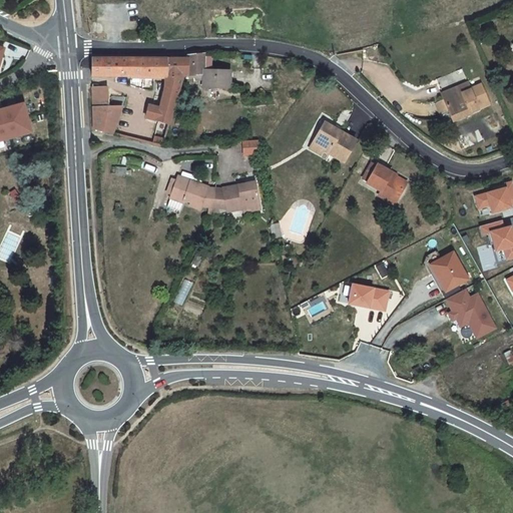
[(188,58),(187,75),(194,74),(195,80),(203,80),(203,87),(229,87),(229,71),(210,70),(211,56),(204,56),(204,53),(187,55),(187,58),(188,58)]
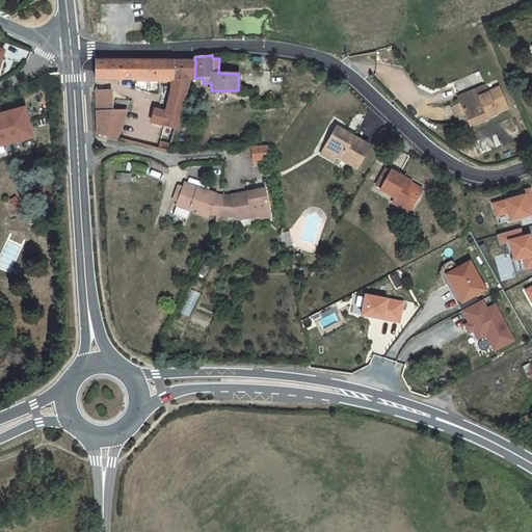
[(194,60),(96,60),(95,78),(135,78),(135,80),(171,80),(171,90),(166,112),(155,109),(152,122),(163,125),(176,129),(190,80),(194,78),(195,60),(194,60)]
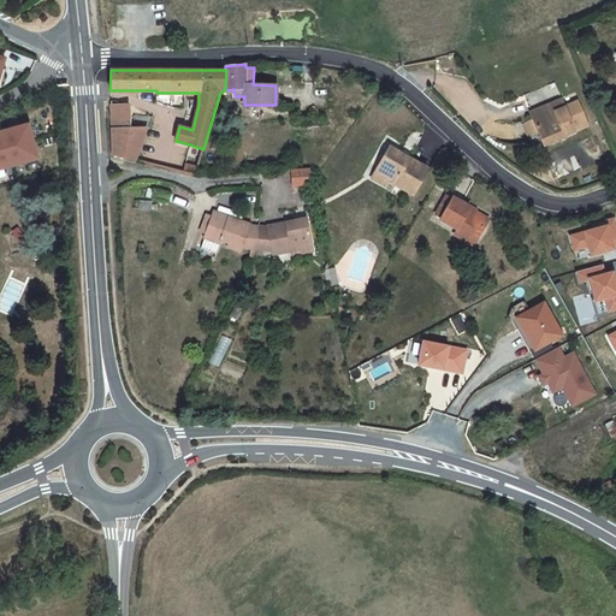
[(562,100),(529,112),(533,119),(533,120),(566,107),(562,100)]
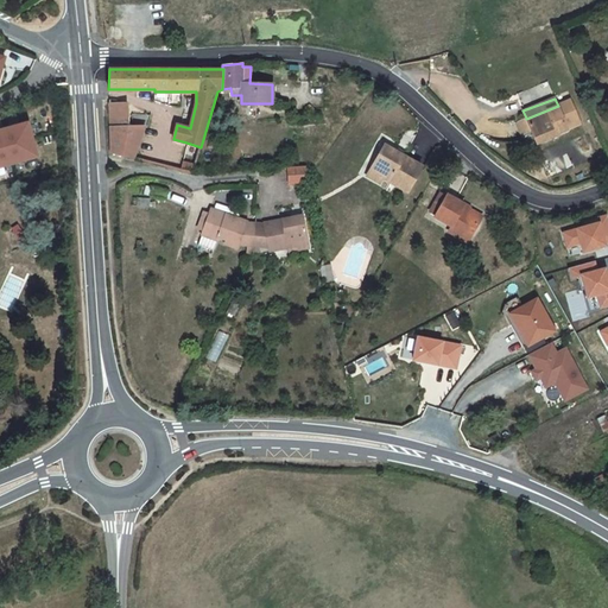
[(127,115),(127,103),(109,105),(109,116),(127,115)]
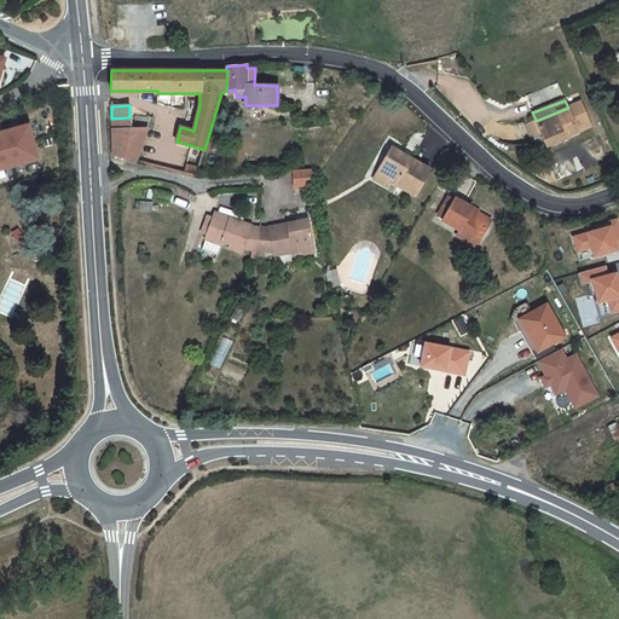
[(536,120),(526,123),(532,138),(542,134),(547,146),(568,137),(568,136),(577,131),(568,108),(536,121),(536,120)]
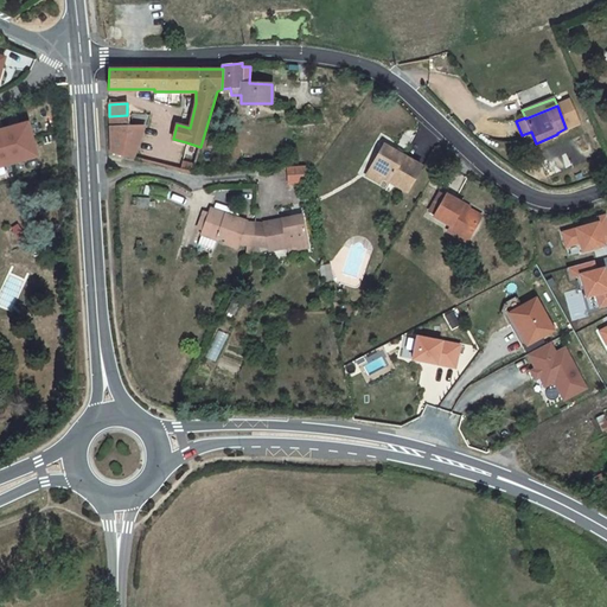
[(127,115),(109,116),(112,153),(133,159),(145,127),(127,127),(127,115)]
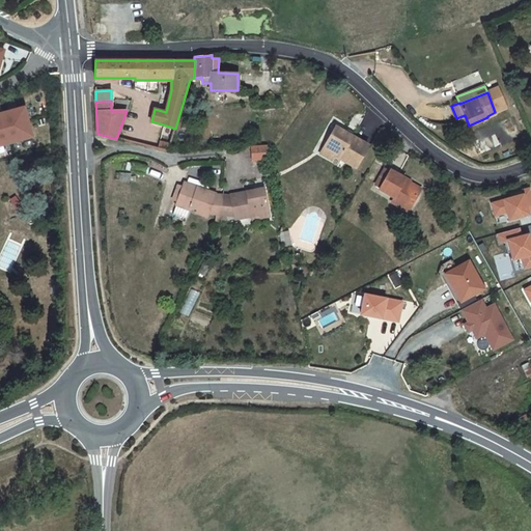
[(27,106),(0,113),(0,145),(36,137),(27,106)]
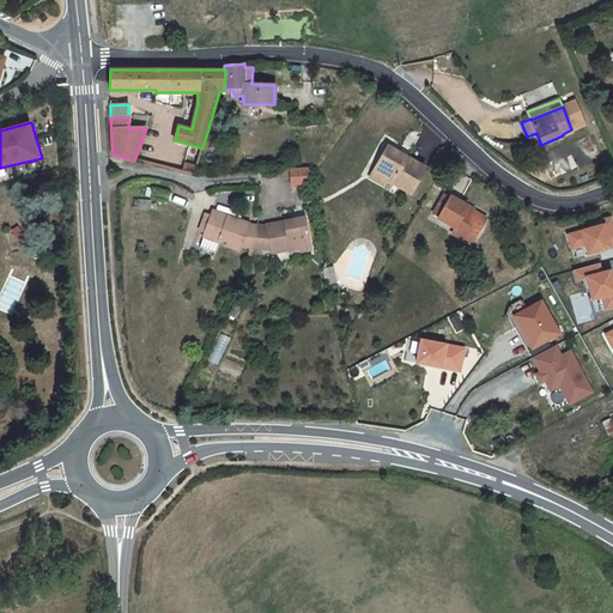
[(425,168),(392,149),(387,157),(383,155),(374,171),(386,180),(411,193),(425,168)]
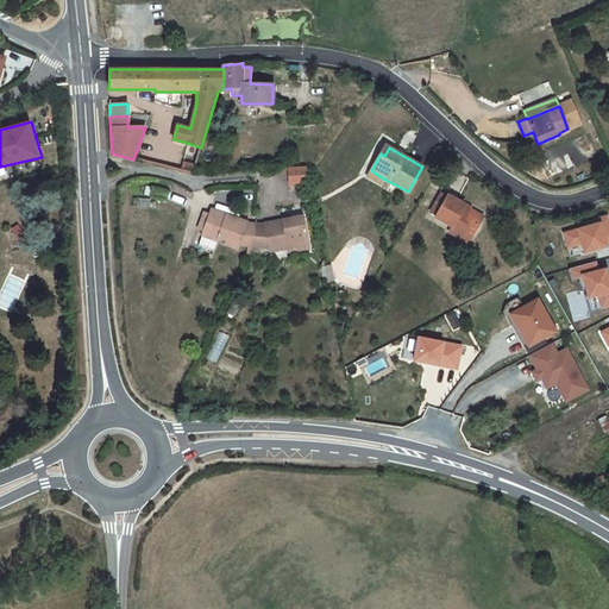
[(289,184),(307,182),(306,167),(288,168),(289,184)]
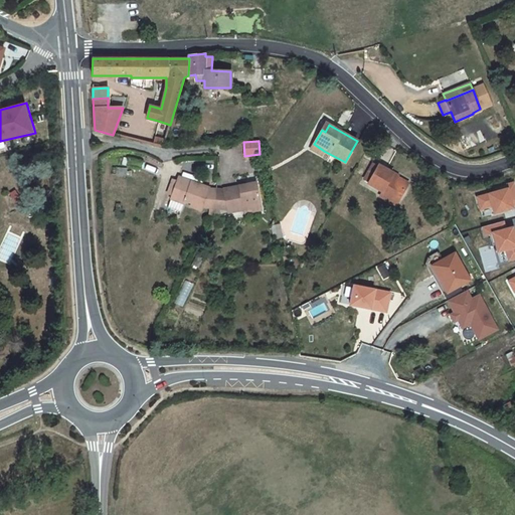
[(324,151),(314,144),(311,149),(322,155),(324,151)]
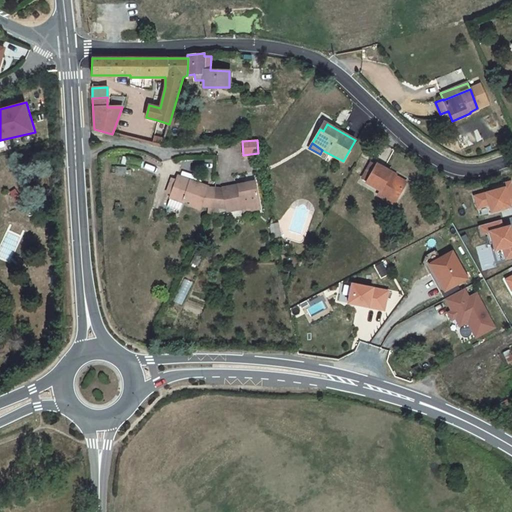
[(126,165),(141,168),(142,161),(127,157),(126,165)]
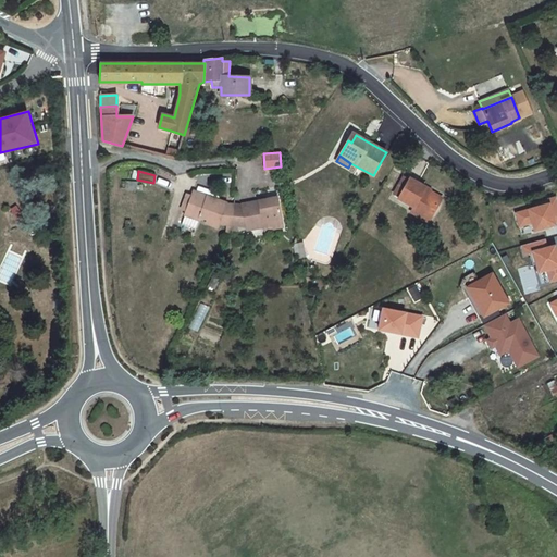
[(394,194),(398,197),(408,180),(404,177),(394,194)]
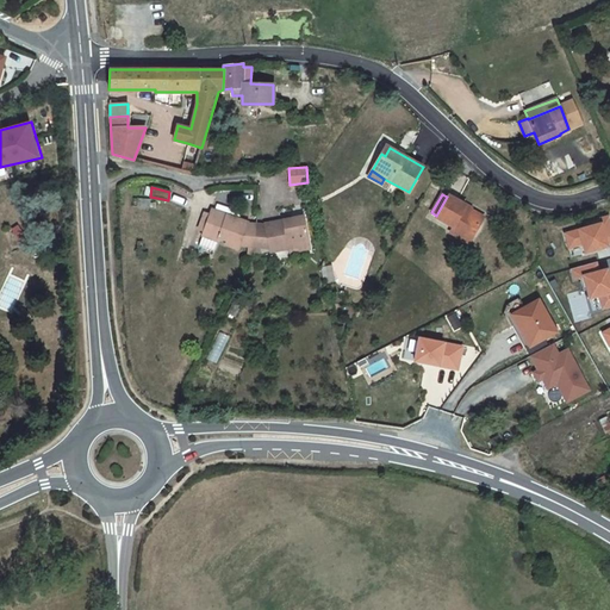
[(458,235),(465,234),(472,237),(484,217),(465,206),(466,205),(448,195),(447,197),(436,216),(436,217),(453,226),(450,231),(458,235)]
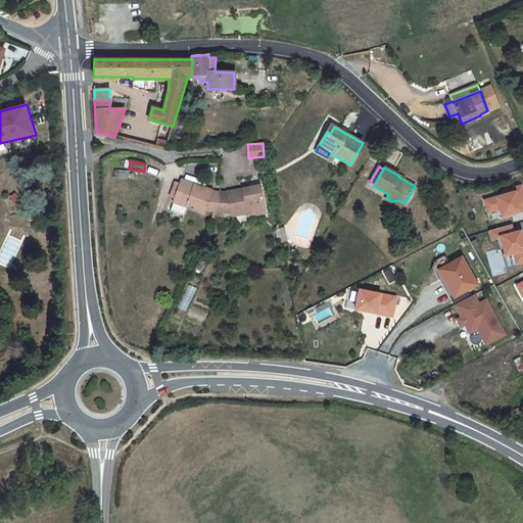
[(212,218),(218,218),(220,193),(182,180),(179,186),(176,196),(171,210),(184,216),(188,203),(195,206),(194,209),(204,214),(205,209),(214,209),(212,218)]
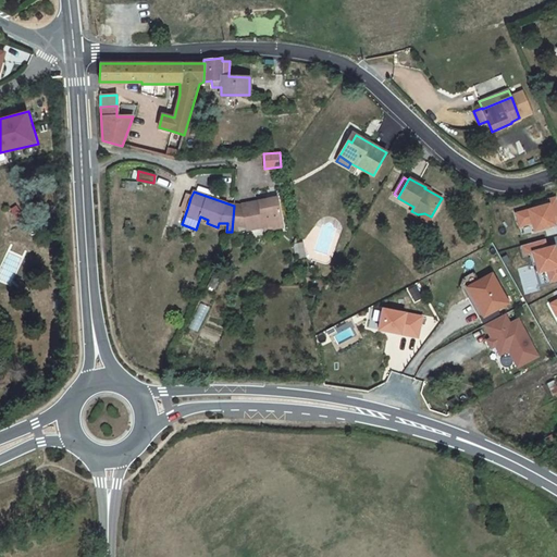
[(182,208),(187,209),(190,198),(186,196),(182,208)]
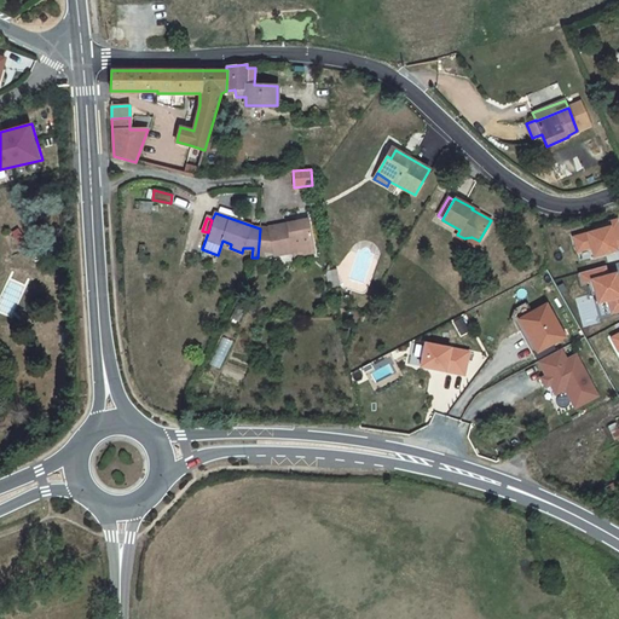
[(260,229),(258,258),(262,258),(264,249),(273,250),(275,255),(293,252),(294,256),(313,253),(311,243),(312,243),(308,220),(260,229)]
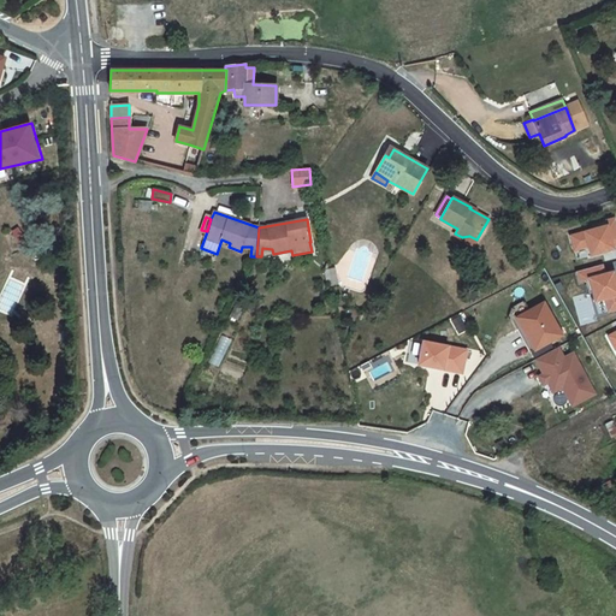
[(576,234),(585,259),(615,248),(615,226),(614,220),(576,234)]
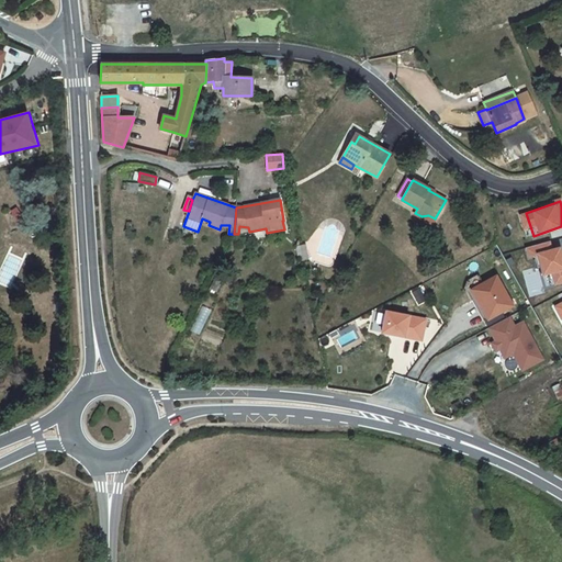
[(561,244),(539,253),(552,287),(561,282),(561,244)]
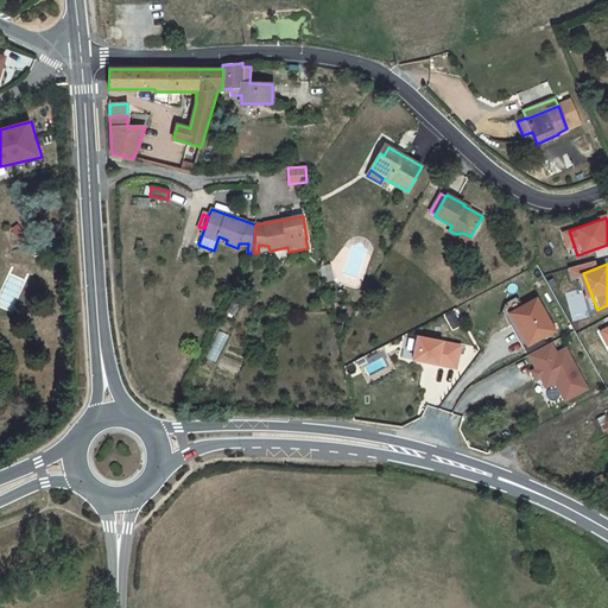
[(527,344),(553,330),(537,299),(511,314),(527,344)]
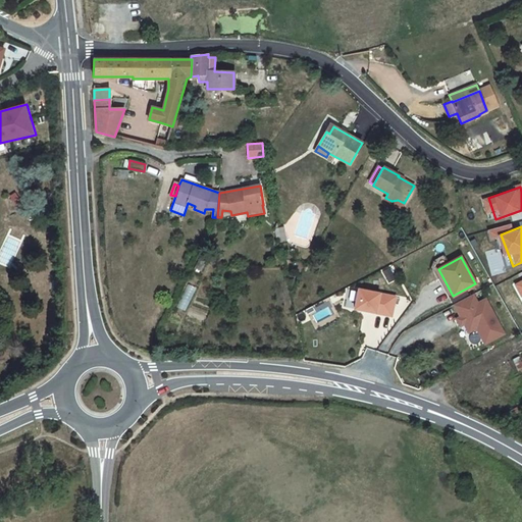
[(358,288),(354,310),(393,318),(397,296),(358,288)]
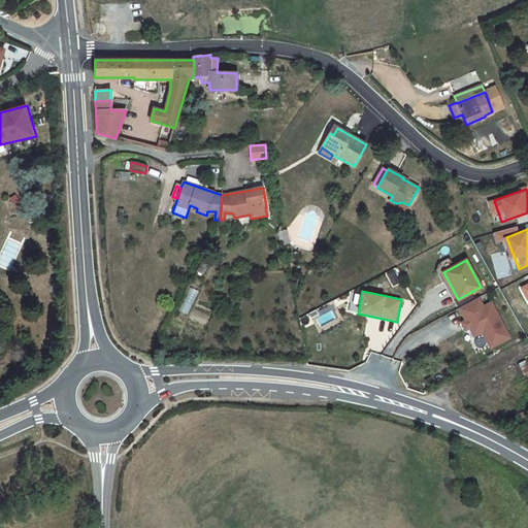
[(480,296),(458,308),(464,320),(460,322),(465,330),(469,328),(475,339),(482,336),(490,352),(515,338),(493,300),(485,304),(480,296)]
